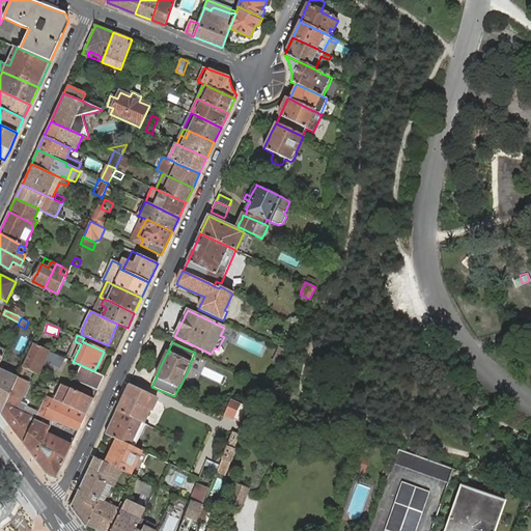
[(38,374),(49,351),(33,344),(23,367),(37,374),(38,374)]
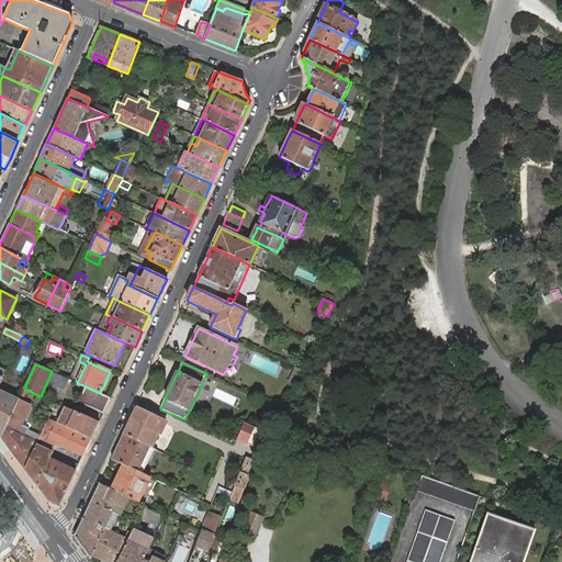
[(54,375),(51,389),(65,392),(68,379),(54,375)]
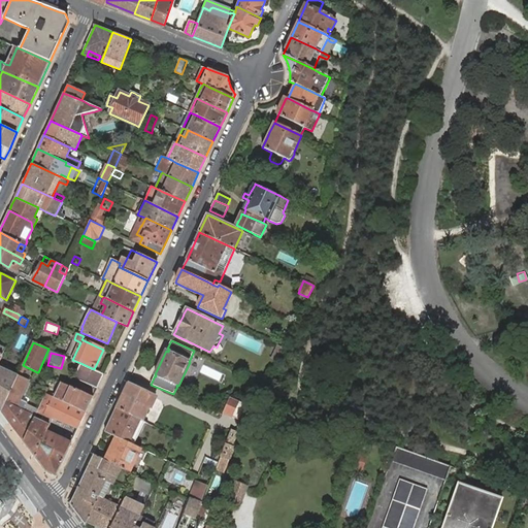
[(97,388),(104,373),(94,369),(80,363),(74,377),(97,388)]
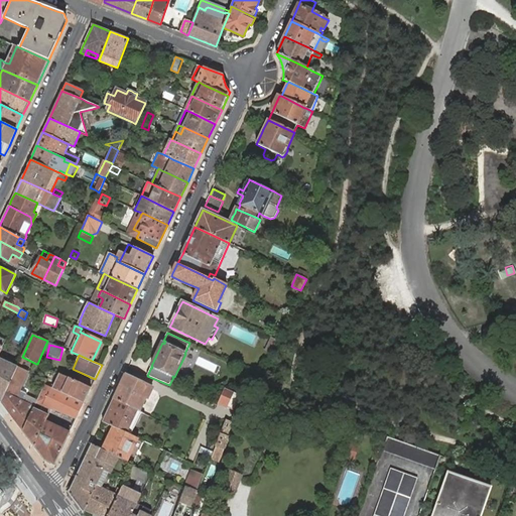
[(0,400),(1,401),(17,368),(0,360),(0,400)]
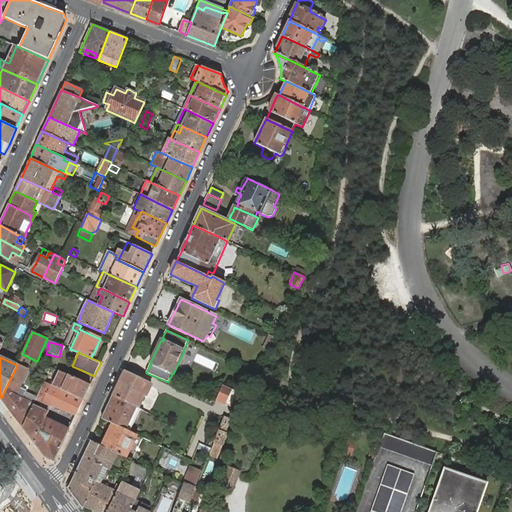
[(36,400),(36,398),(25,393),(23,398),(16,395),(18,390),(28,370),(17,365),(1,398),(23,428),(33,406),(35,402),(36,400)]
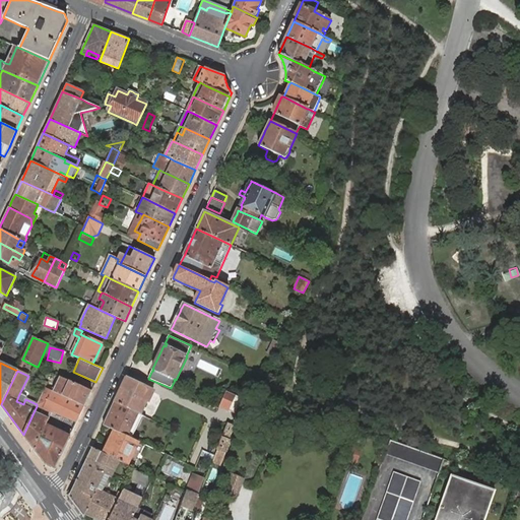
[(84,405),(91,391),(66,379),(61,377),(57,385),(52,383),(49,390),(84,405)]
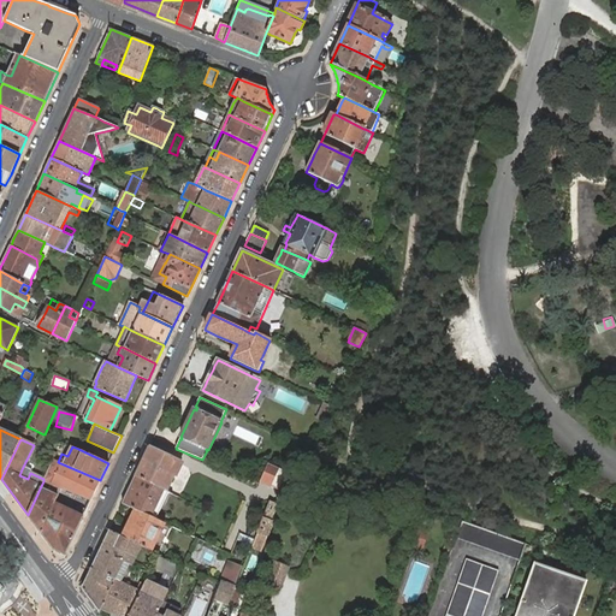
[(182,463),(149,446),(135,477),(166,491),(175,474),(177,475),(182,463)]
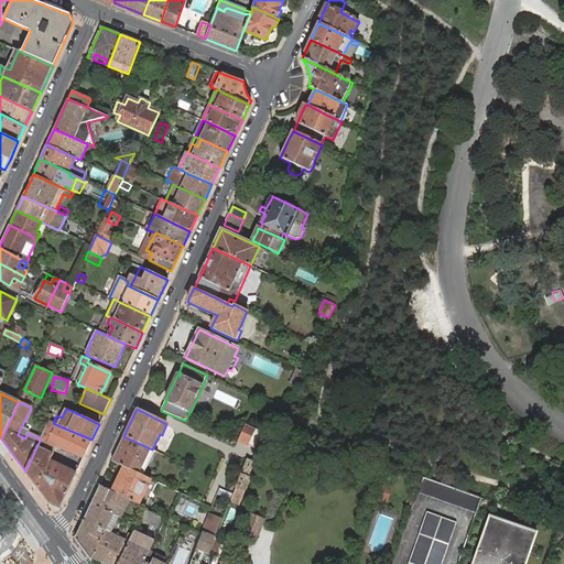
[(76,474),(91,440),(53,423),(49,421),(40,438),(40,441),(43,442),(55,448),(53,455),(50,462),(38,487),(50,503),(60,508),(76,474)]
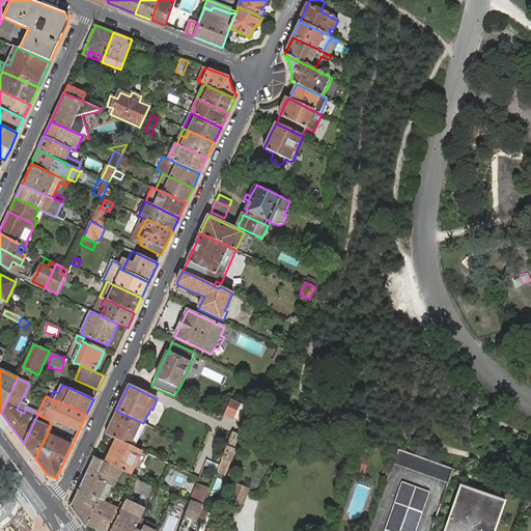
[(246,412),(248,407),(231,399),(225,415),(233,419),(241,422),(246,412)]
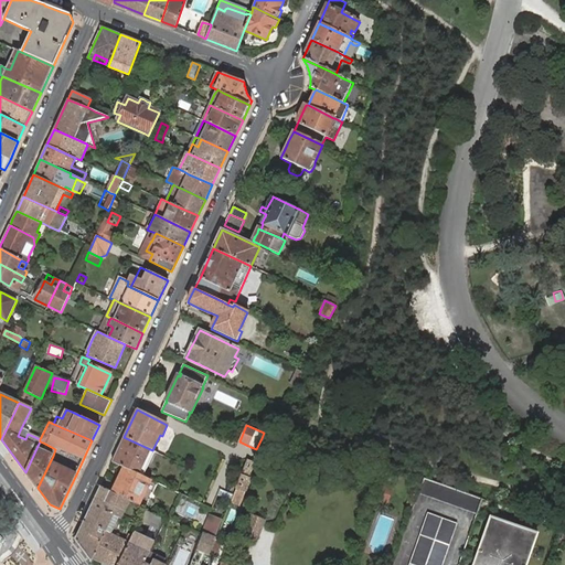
[(28,434),(20,430),(18,436),(25,439),(28,434)]
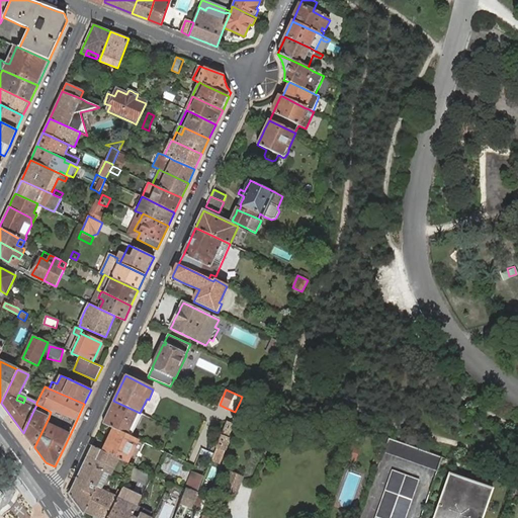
[(140,413),(113,401),(103,423),(114,429),(119,431),(128,435),(132,429),(140,413)]
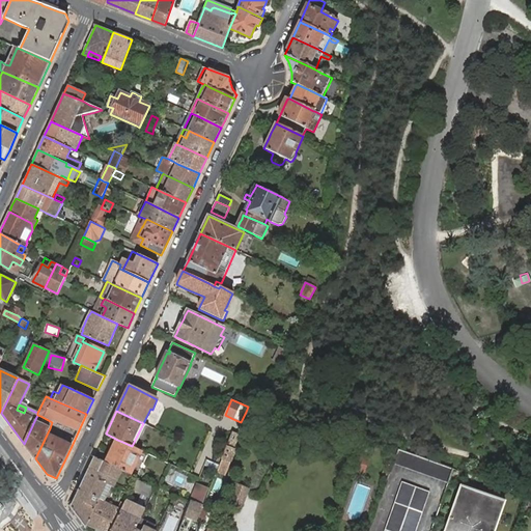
[(24,444),(35,458),(47,435),(50,428),(37,422),(39,418),(36,417),(34,421),(24,444)]
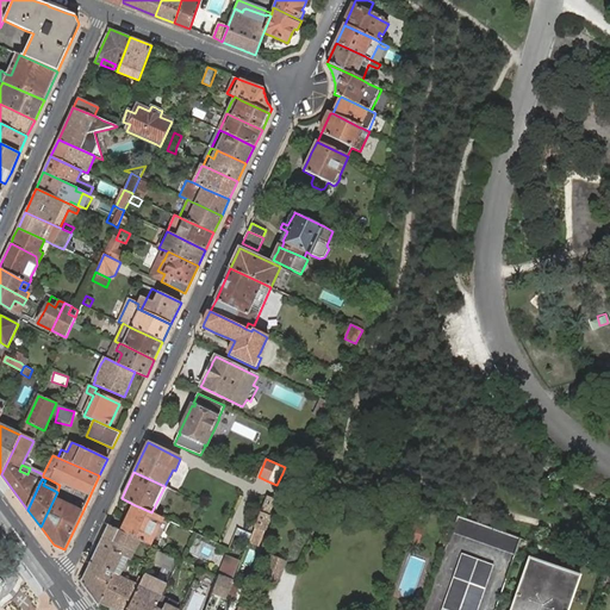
[(260,546),(278,500),(268,496),(251,534),(250,540),(249,541),(260,546)]
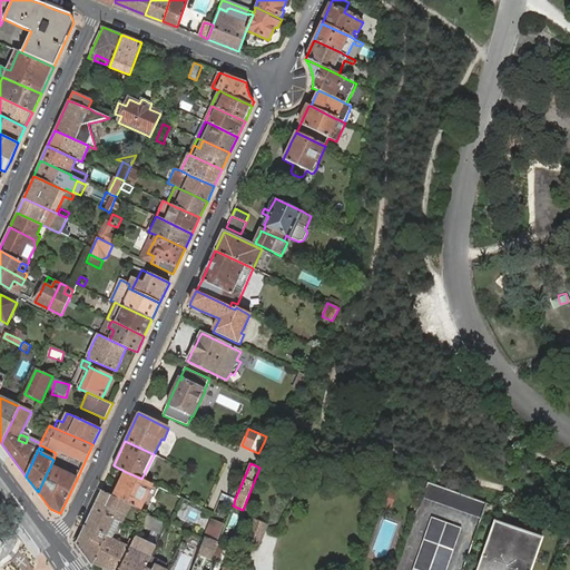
[(145,481),(141,479),(131,474),(126,472),(124,478),(120,483),(119,485),(118,489),(114,487),(106,483),(105,482),(101,491),(115,498),(127,503),(130,505),(139,509),(151,484),(145,481)]
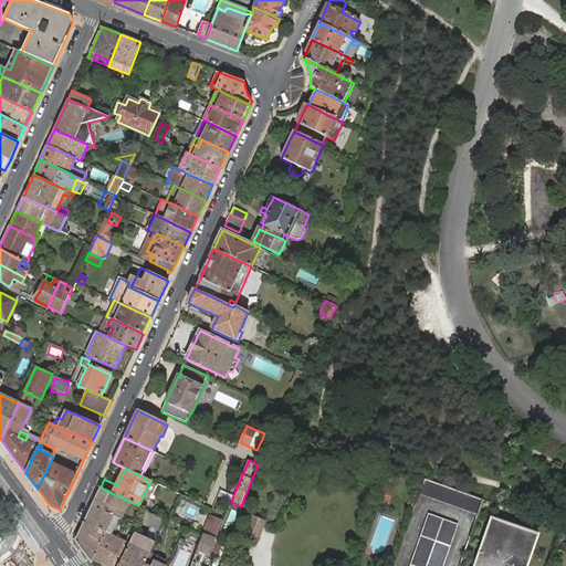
[(483,500),(425,480),(422,484),(420,492),(419,493),(478,514),(483,500)]
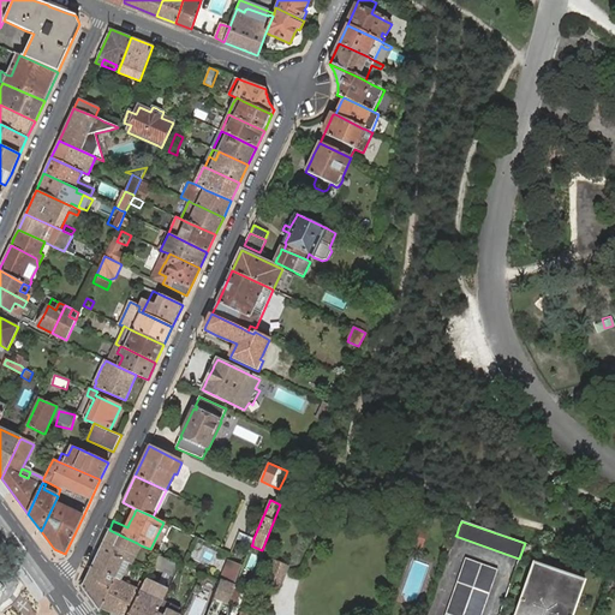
[(124,537),(109,530),(100,549),(129,562),(137,543),(124,537)]
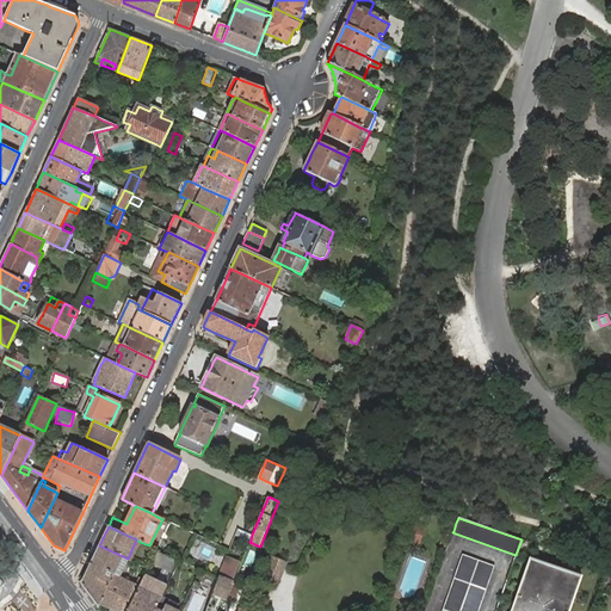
[(252,535),(239,529),(236,535),(234,539),(248,545),(250,542),(251,541),(252,535)]
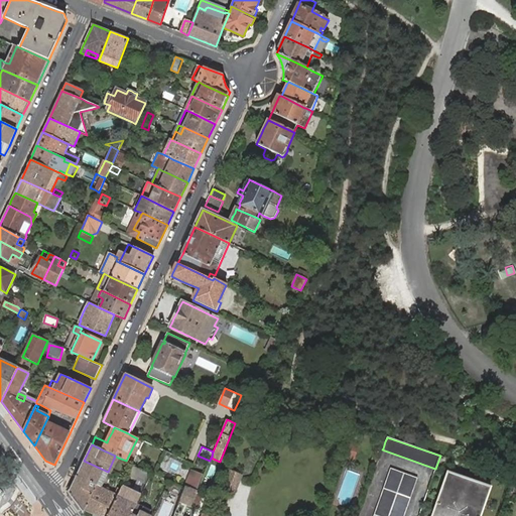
[(109,473),(108,472),(84,461),(70,492),(70,493),(84,512),(85,510),(97,485),(101,487),(102,485),(104,484),(109,473)]
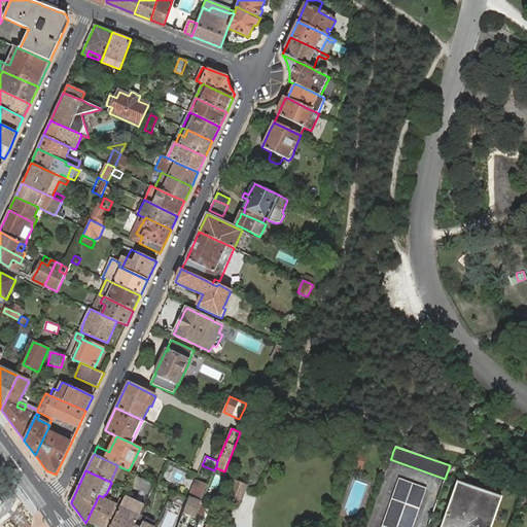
[(136,475),(136,473),(132,483),(150,492),(155,483),(140,476),(136,475)]
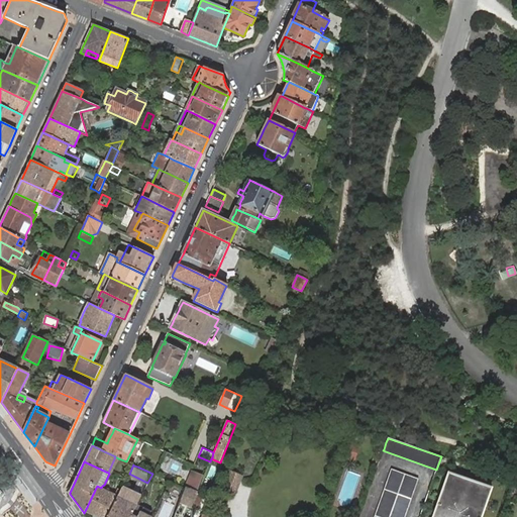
[(392,469),(375,516),(404,516),(418,479),(392,469)]
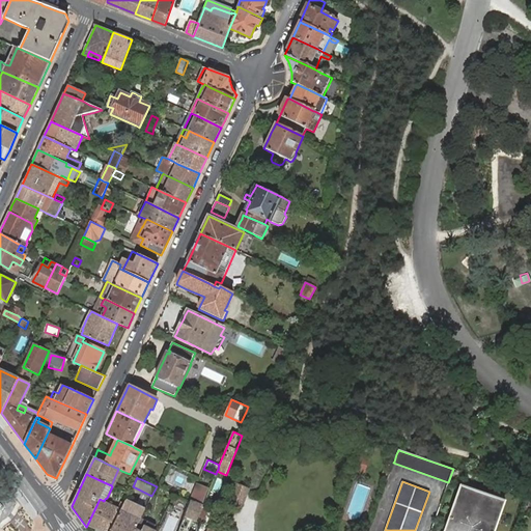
[(191,498),(204,503),(210,488),(196,483),(191,498)]
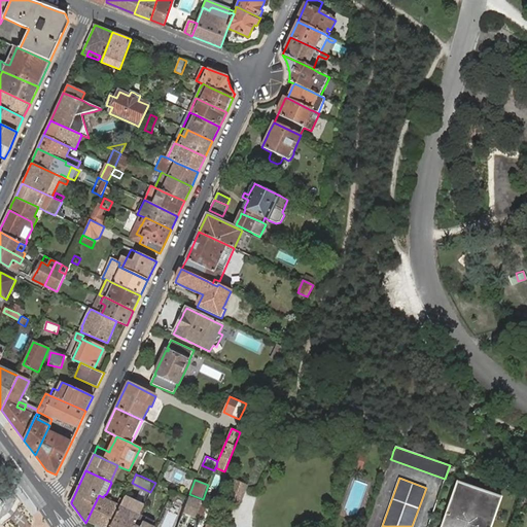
[(491,526),(502,498),(457,483),(454,490),(442,526),(491,526)]
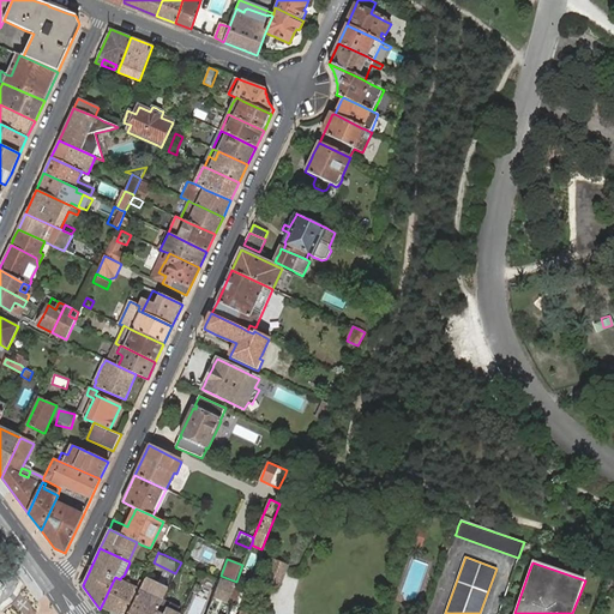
[(137,587),(120,579),(115,577),(101,607),(115,613),(128,613),(142,589),(144,582),(140,581),(137,587)]
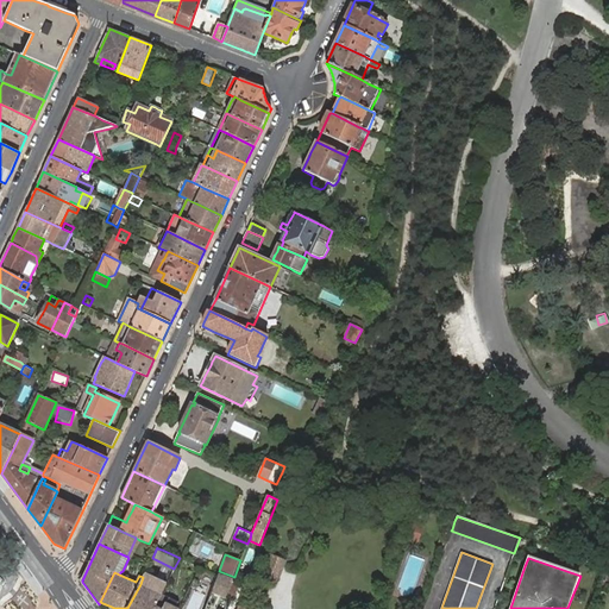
[(162,595),(167,584),(145,575),(143,577),(140,584),(127,608),(155,608),(162,595)]
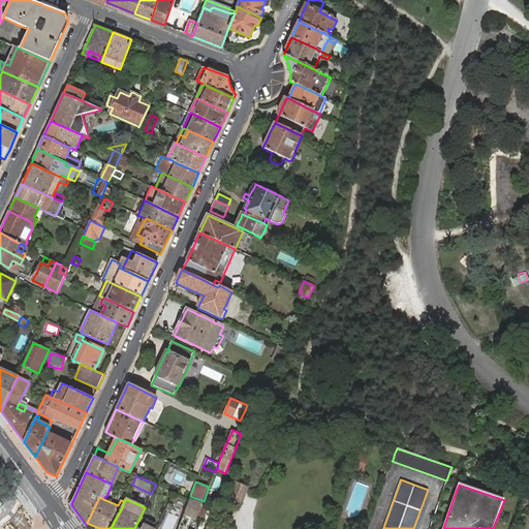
[(189,528),(188,528),(193,518),(196,519),(203,503),(189,499),(189,500),(184,515),(181,523),(178,528),(189,528)]
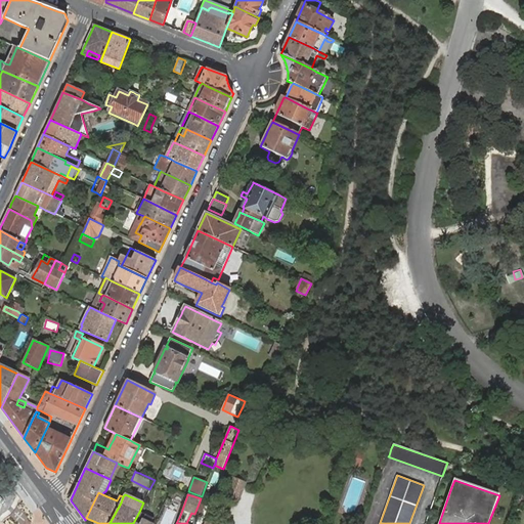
[(206,498),(202,497),(201,498),(194,514),(201,516),(205,504),(206,498)]
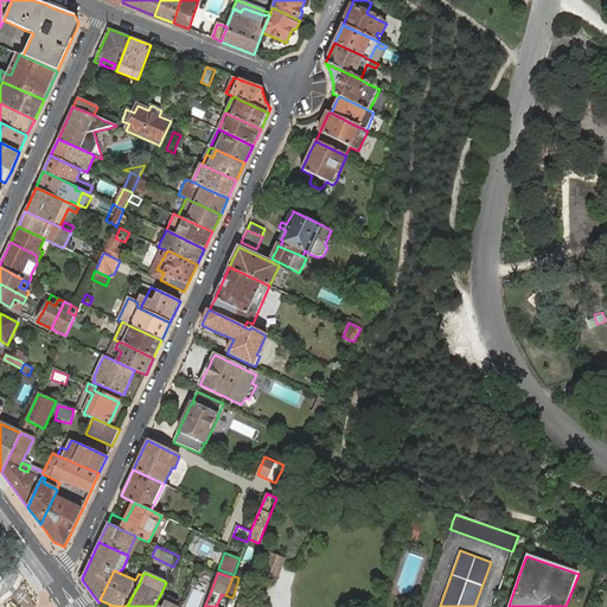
[(268,585),(255,580),(251,590),(264,595),(268,585)]
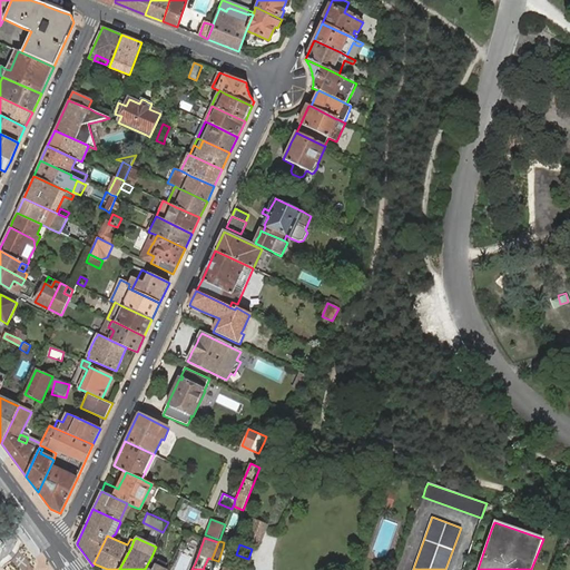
[(167,564),(151,557),(145,569),(164,569),(165,569),(167,564)]
